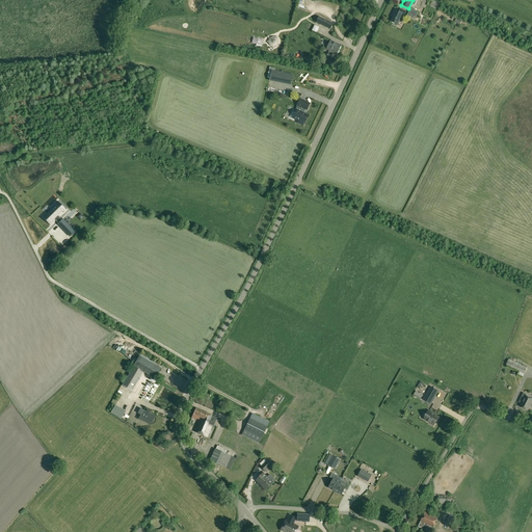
[(326,14),(330,8),(324,4),(320,8),(326,14)]
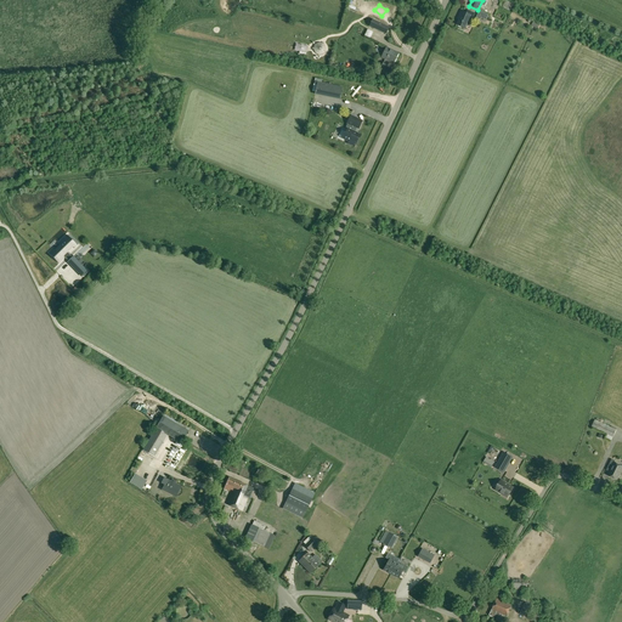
[(468,11),(467,13),(462,11),(459,17),(461,17),(457,26),(465,29),(471,16),(473,17),(474,13),(468,11)]
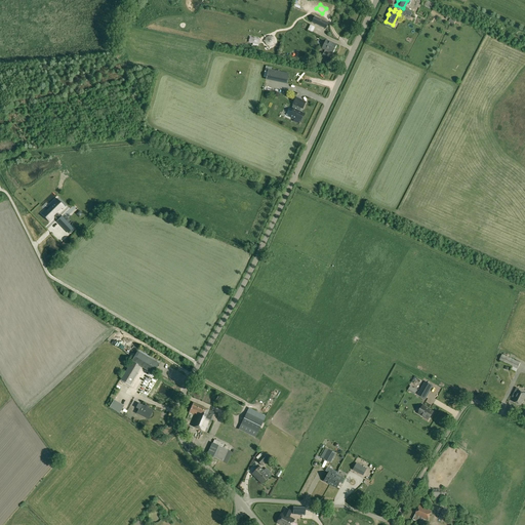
[(312,23),(325,30),(328,23),(315,16),(312,23)]
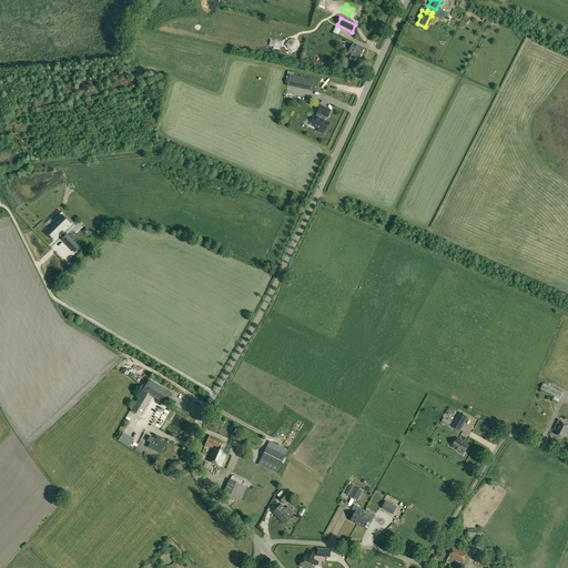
[(351,57),(354,59),(355,56),(359,58),(364,49),(353,43),(348,52),(352,54),(351,57)]
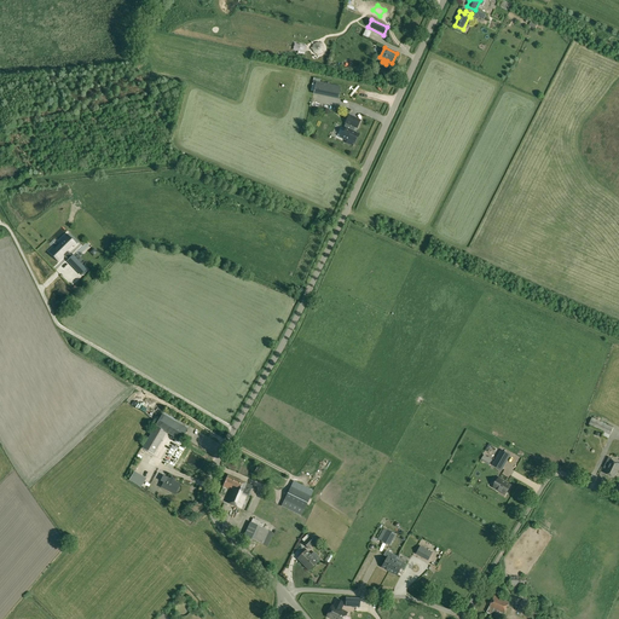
[(341,87),(333,86),(316,82),(313,93),(330,97),(339,98),(341,87)]
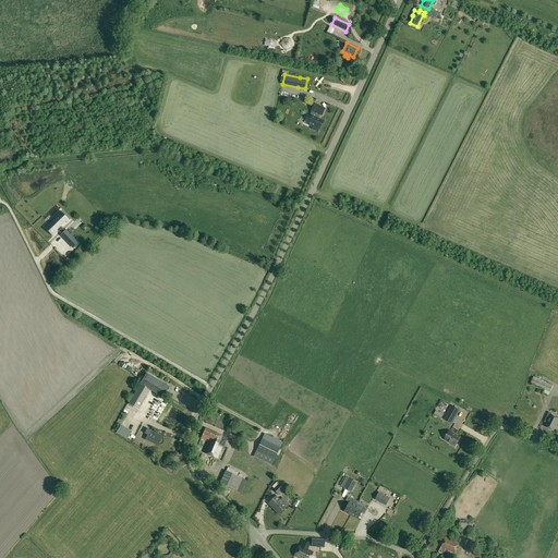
[(324,74),(316,83),(318,85),(326,76),(324,74)]
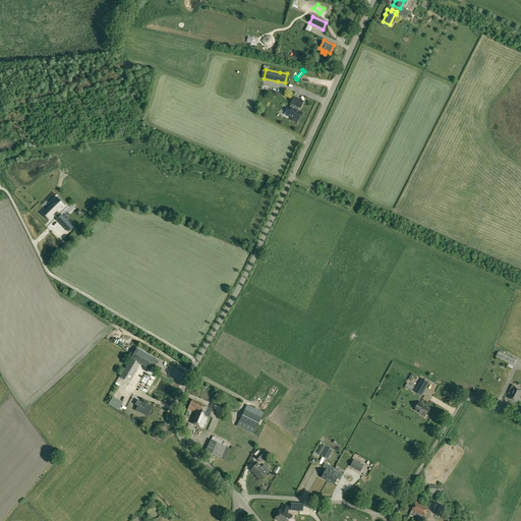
[(291,120),(296,122),(297,120),(298,121),(301,113),(297,111),(298,107),(300,108),(303,102),(293,97),(291,104),(290,107),(291,108),(287,116),(292,118),(291,120)]
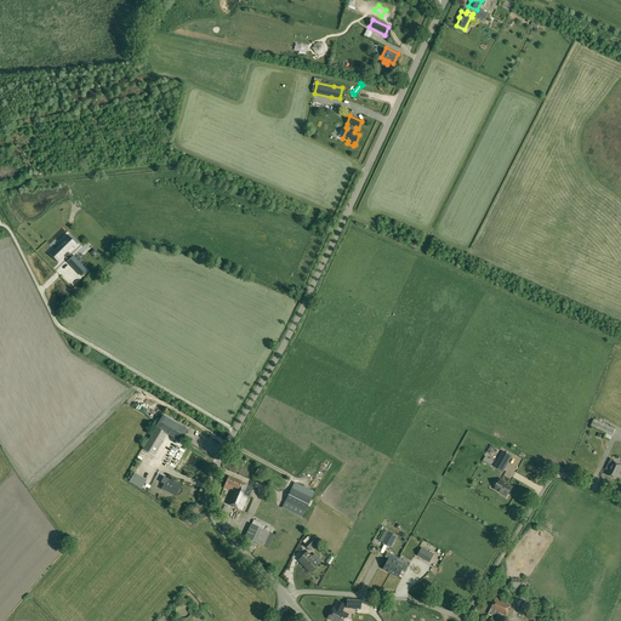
[(87,271),(73,256),(72,257),(67,252),(73,246),(67,240),(69,239),(66,235),(58,244),(60,245),(51,254),(60,262),(64,257),(66,258),(67,257),(69,260),(68,261),(68,262),(81,275),(87,271)]
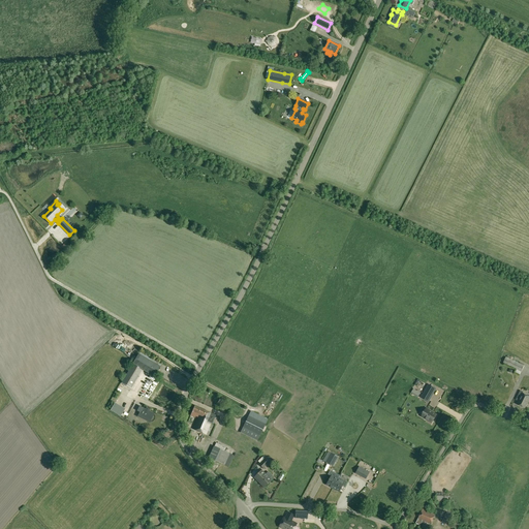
[(138,354),(121,384),(131,390),(142,371),(154,377),(160,367),(138,354)]
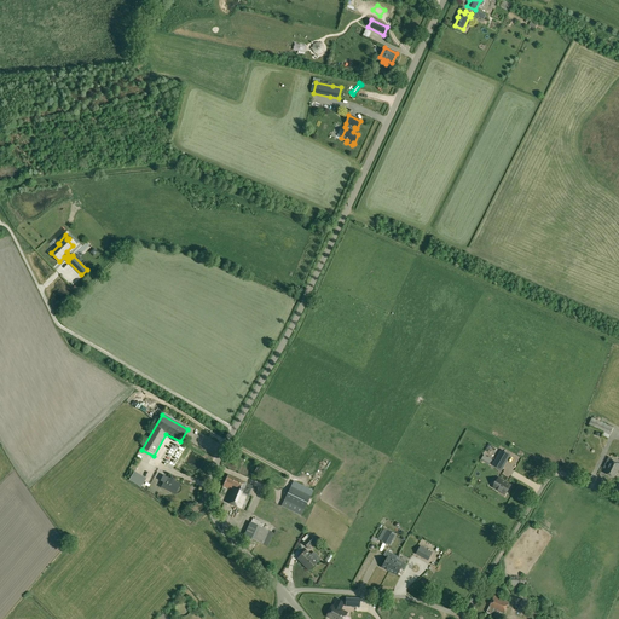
[(589,426),(605,433),(611,435),(613,428),(593,418),(589,426)]
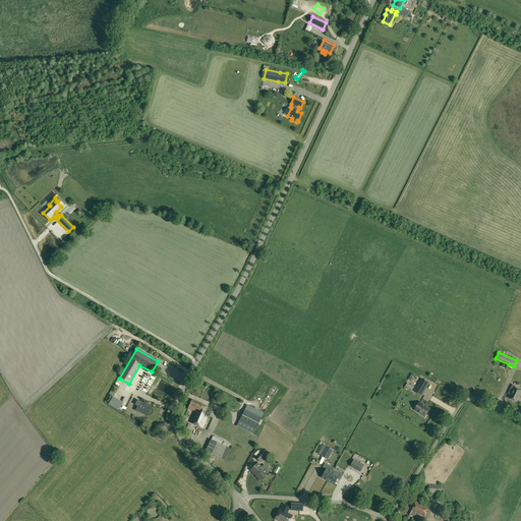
[(422,380),(415,392),(421,396),(429,383),(422,380)]
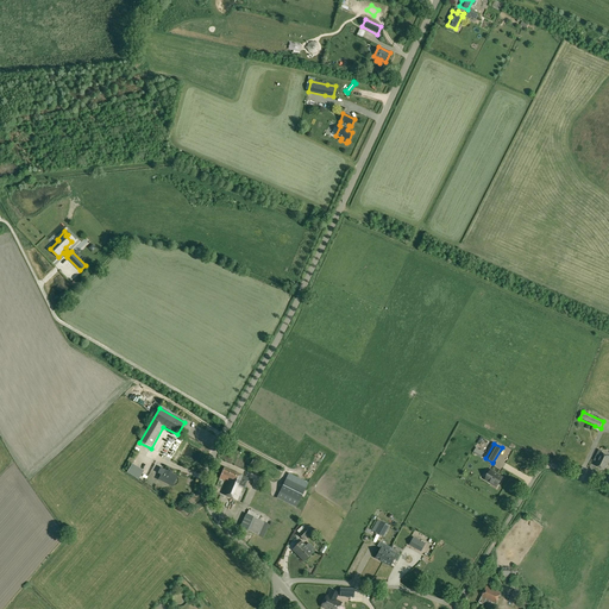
[(608,457),(602,453),(602,451),(600,450),(596,457),(600,458),(595,466),(604,470),(608,459),(608,457)]
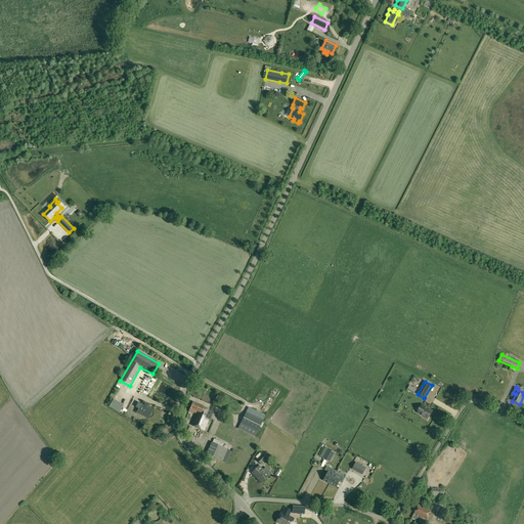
[(119,412),(124,405),(114,400),(110,407),(119,412)]
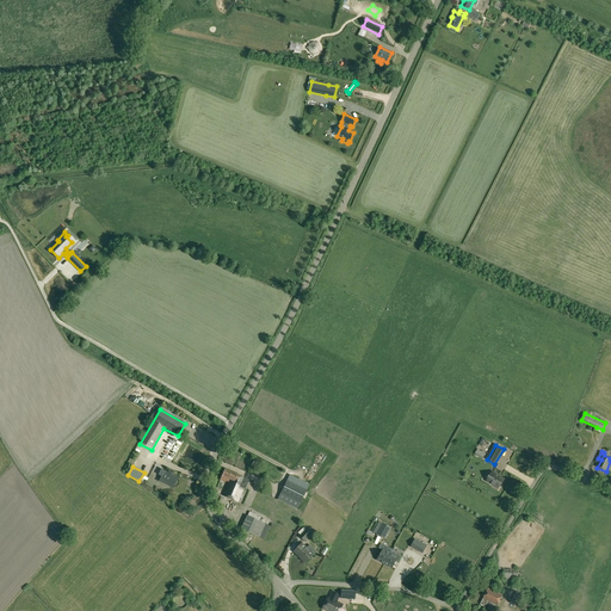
[(250,480),(244,477),(224,469),(220,480),(226,482),(227,481),(228,482),(222,495),(238,501),(244,488),(245,489),(250,480)]
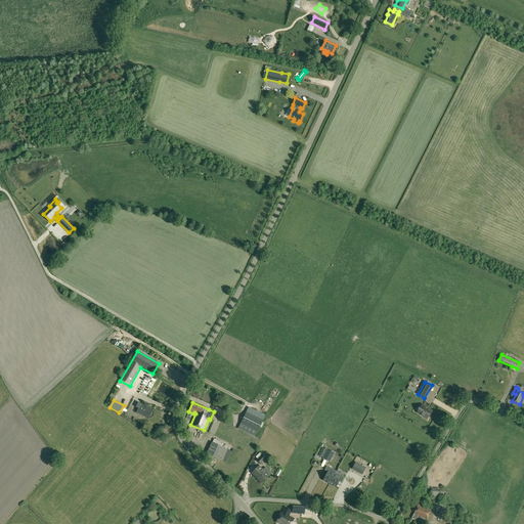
[(147,418),(151,409),(147,408),(143,406),(142,405),(139,403),(137,407),(140,409),(138,413),(147,418)]
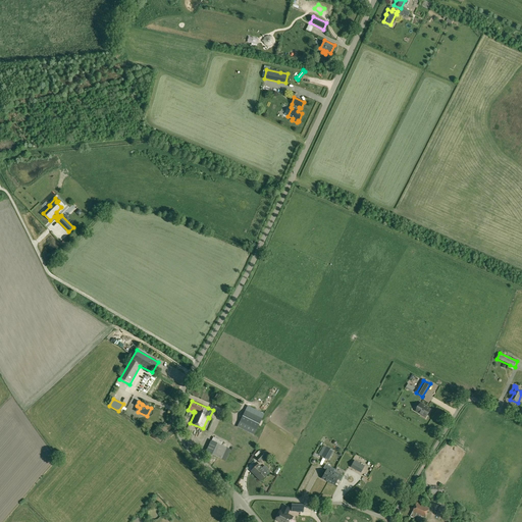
[(427,415),(430,410),(421,404),(416,411),(421,414),(422,413),(427,415)]
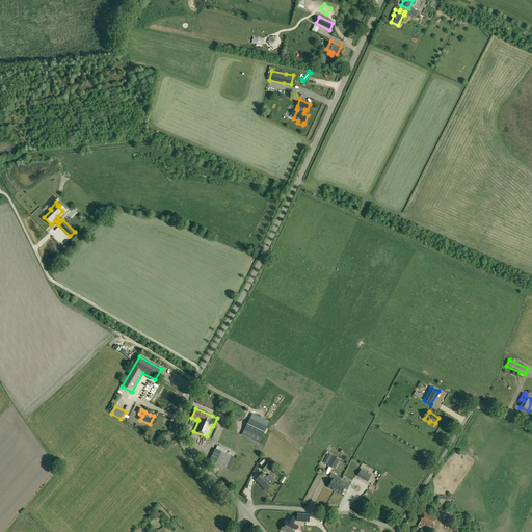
[(242,435),(259,444),(269,422),(253,414),(242,435)]
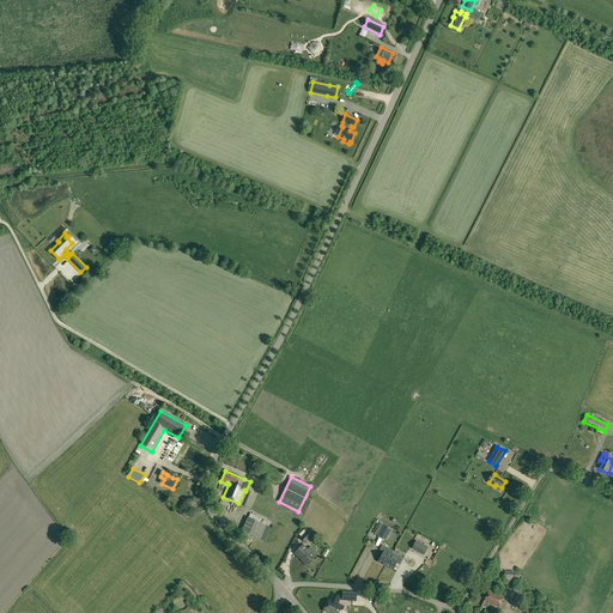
[(260,539),(266,526),(260,522),(261,519),(250,514),(248,517),(242,530),(260,539)]
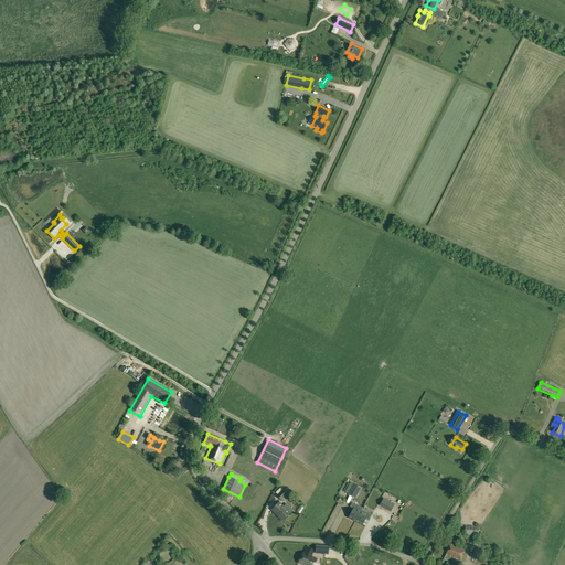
[(249,487),(245,484),(240,497),(244,499),(249,487)]
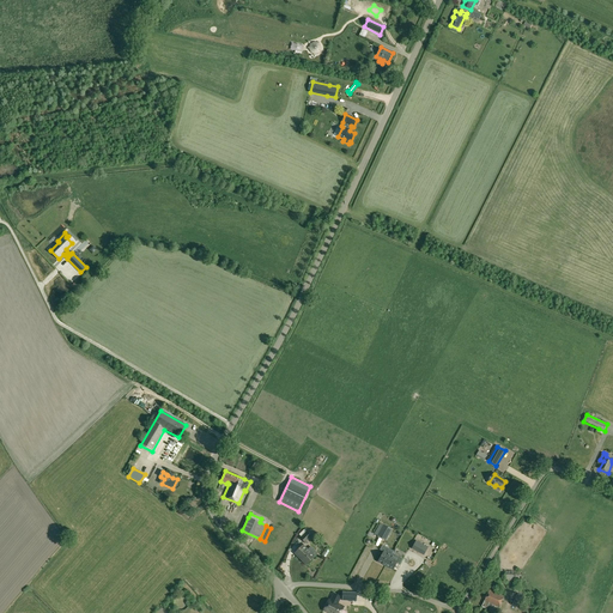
[(377,536),(386,540),(392,529),(383,526),(377,536)]
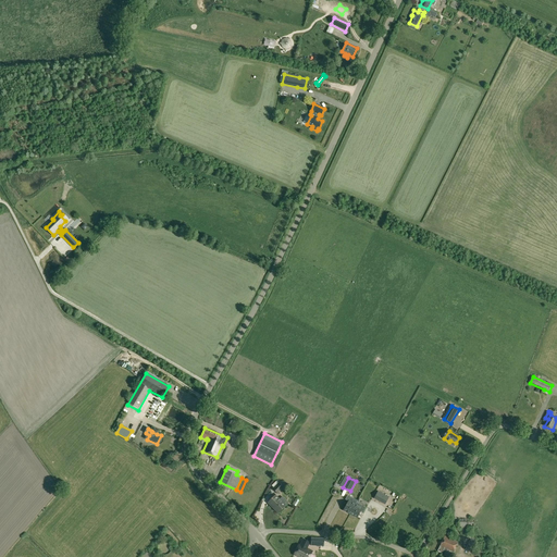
[(279,483),(272,489),(277,494),(284,487),(279,483)]
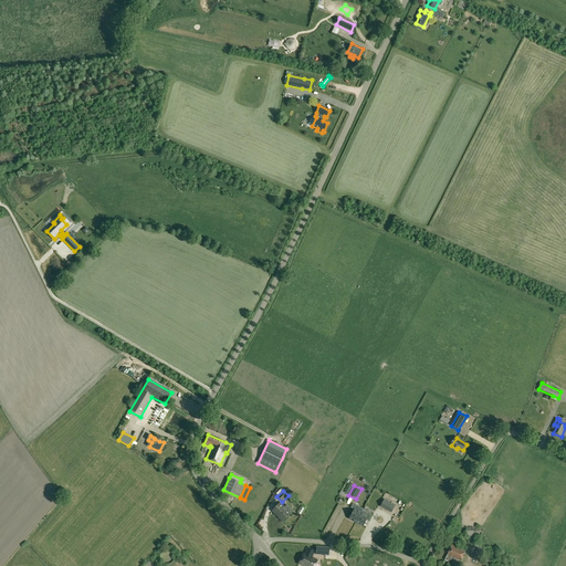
[(395,505),(384,500),(380,506),(391,512),(395,505)]
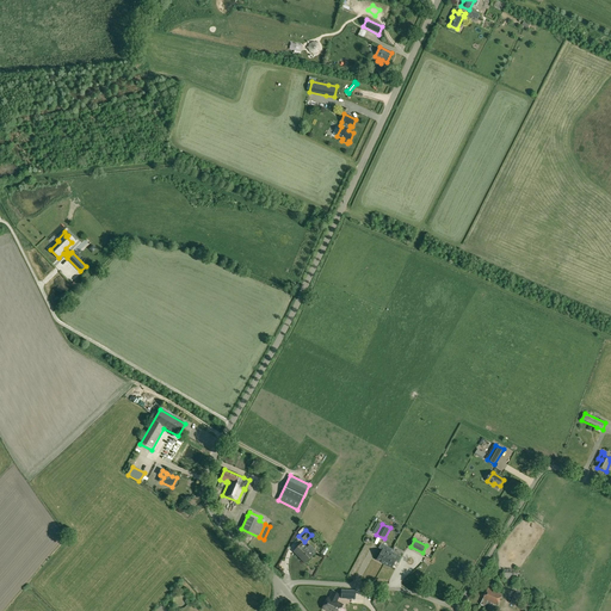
[(301,559),(306,563),(313,555),(302,543),(295,550),(302,557),(301,559)]
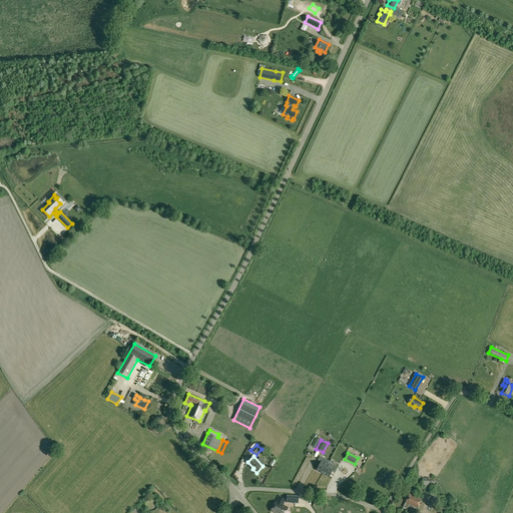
[(322,473),(323,473),(327,465),(329,463),(329,462),(326,460),(324,463),(321,462),(317,470),(320,472),(322,474),(322,473)]
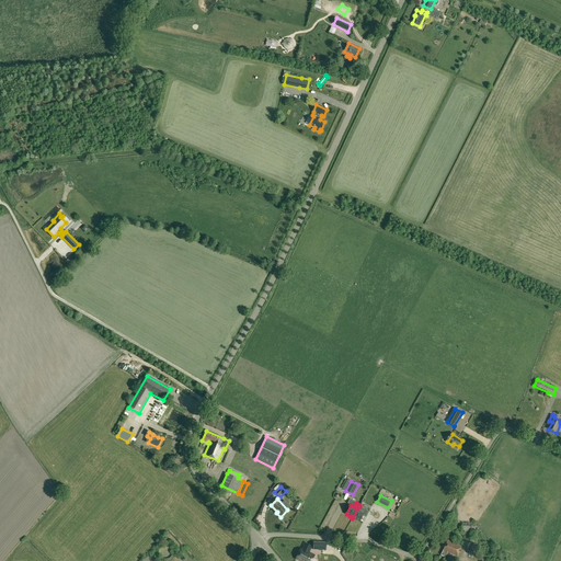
[(368,512),(359,506),(357,508),(353,517),(359,522),(363,515),(366,516),(368,512)]
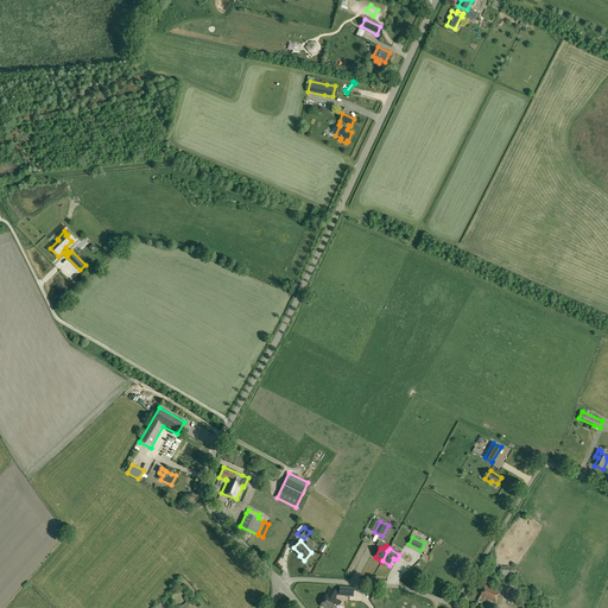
[(500,577),(518,577),(518,567),(501,567),(500,577)]
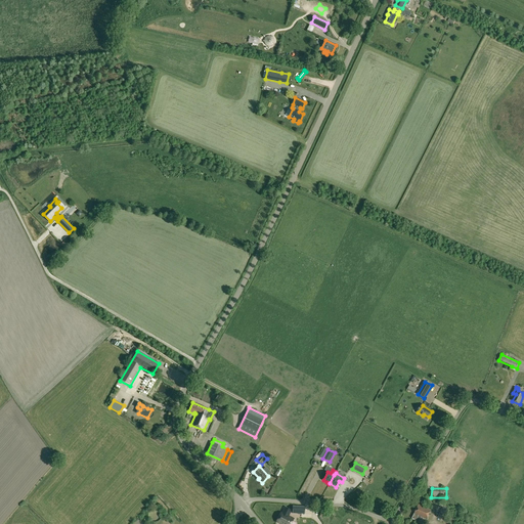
[(412,518),(417,520),(419,516),(427,520),(431,511),(420,505),(412,518)]
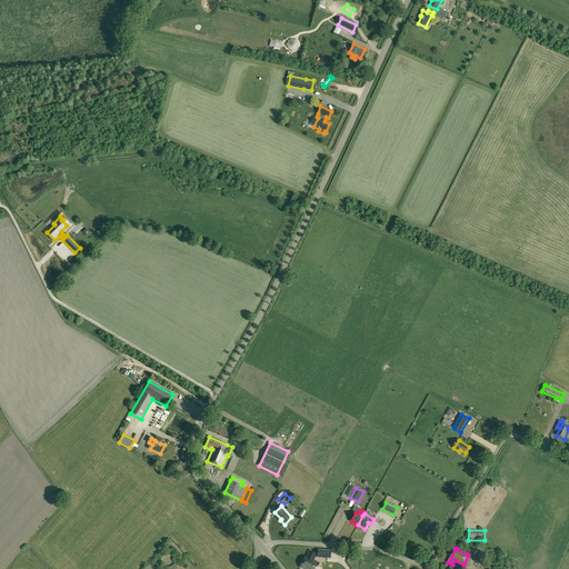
[(475,561),(483,567),(491,552),(482,548),(475,561)]
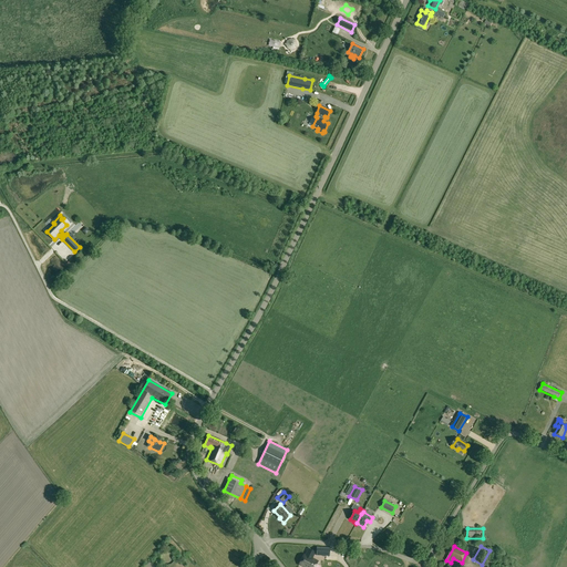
[(318,556),(330,556),(330,548),(317,547),(317,555),(318,556)]
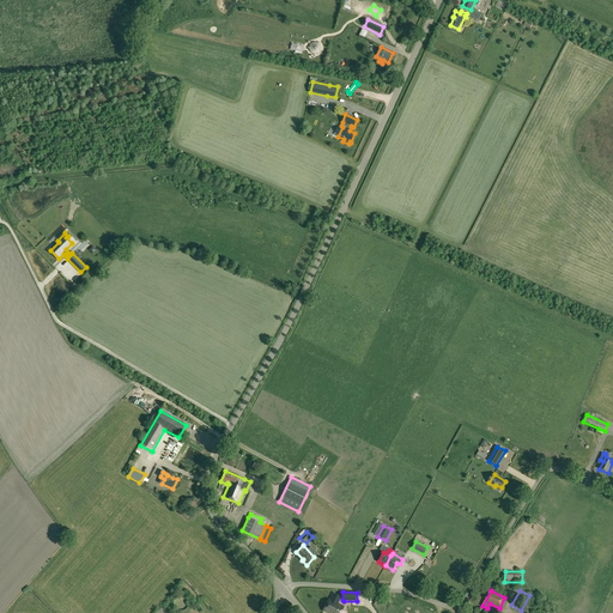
[(338,604),(341,596),(334,593),(331,600),(329,600),(323,611),(328,612),(340,612),(344,607),(341,605),(338,604)]
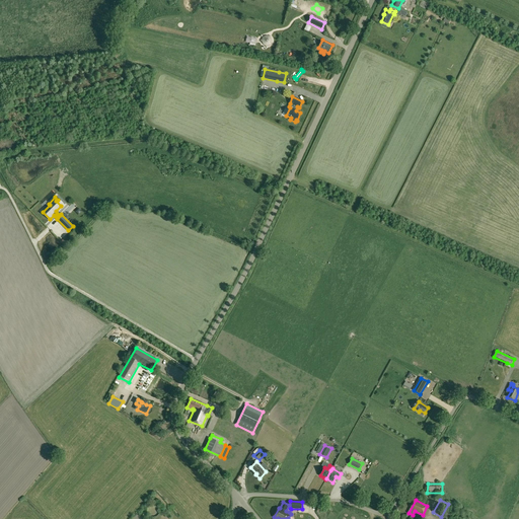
[(152,517),(154,517),(155,517),(156,517),(156,516),(157,516),(158,515),(159,514),(160,512),(160,511),(160,510),(160,509),(159,508),(159,507),(158,506),(158,505),(157,505),(156,504),(155,504),(154,504),(153,504),(152,504),(151,504),(150,505),(149,506),(148,506),(147,507),(147,508),(147,509),(147,510),(147,511),(147,512),(147,513),(148,514),(148,515),(149,516),(150,516),(151,517),(152,517)]
